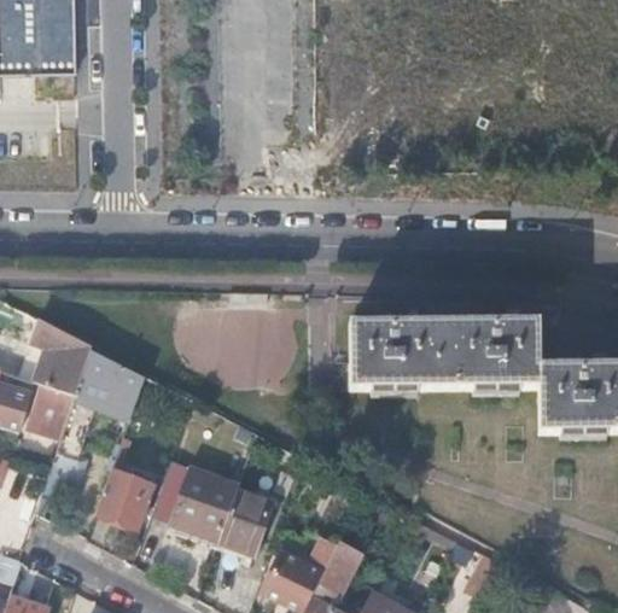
[(0,0),(0,74),(75,74),(74,0),(0,0)]
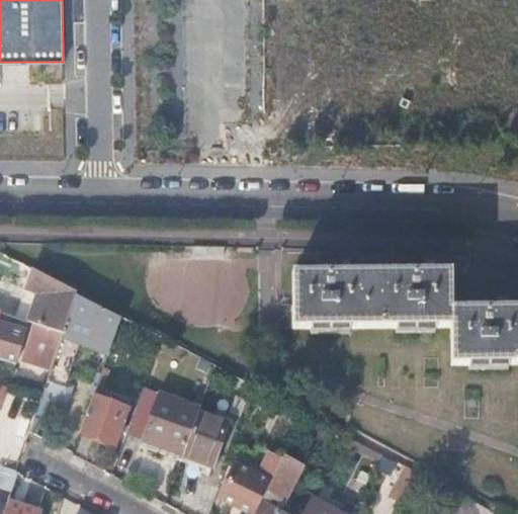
[(77,289),(33,266),(17,315),(34,321),(64,330),(76,292),(77,289)]
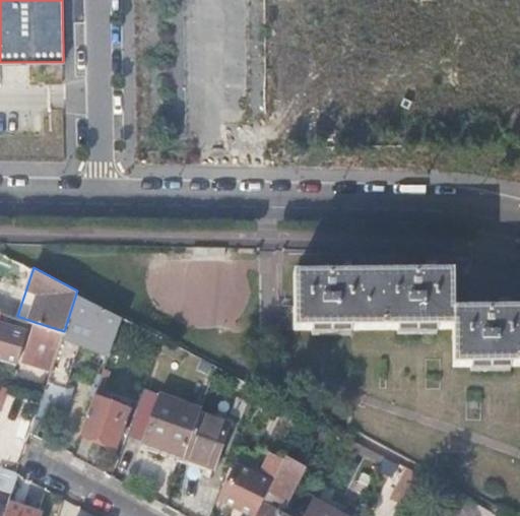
[(519,367),(519,311),(461,313),(460,274),(301,274),(302,309),(284,309),(284,329),(302,329),(302,331),(318,331),(358,331),(404,330),(445,330),(461,330),(462,369),(467,369),(508,368),(519,367)]
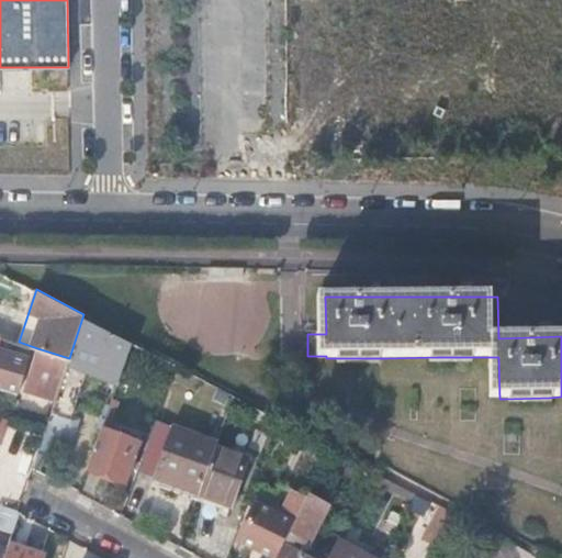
[(131,342),(82,317),(69,358),(59,387),(56,395),(51,412),(45,430),(75,438),(82,415),(72,412),(88,371),(116,382),(131,342)]
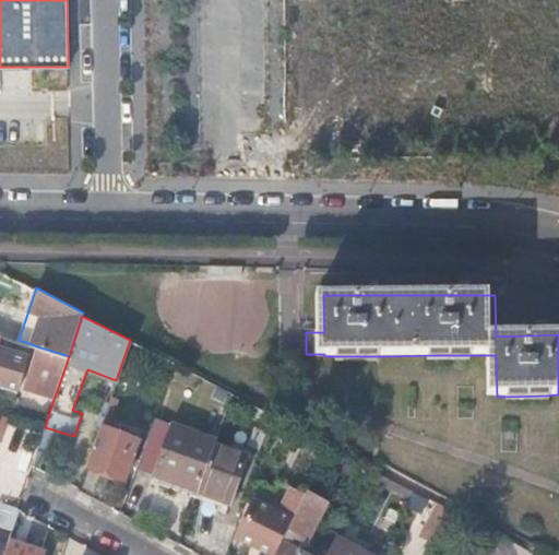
[(0,341),(0,339),(2,334),(0,333),(0,380),(18,387),(30,352),(0,341)]
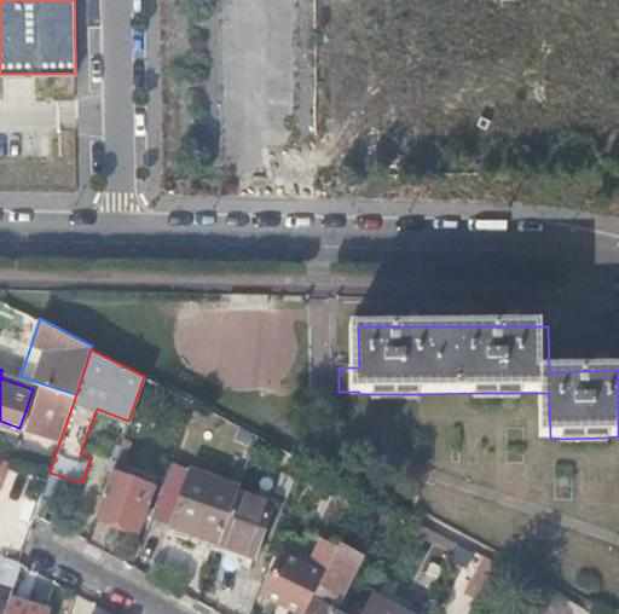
[(76,394),(41,383),(27,423),(62,435),(65,426),(76,394)]
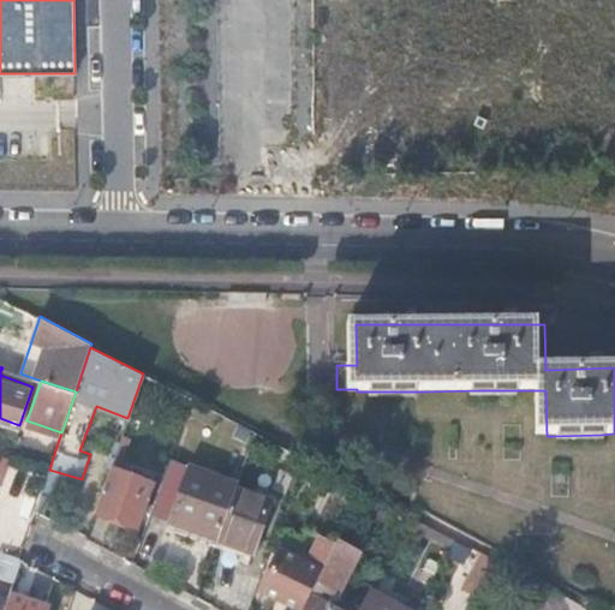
[(123,432),(125,426),(108,422),(99,449),(114,455),(123,432)]
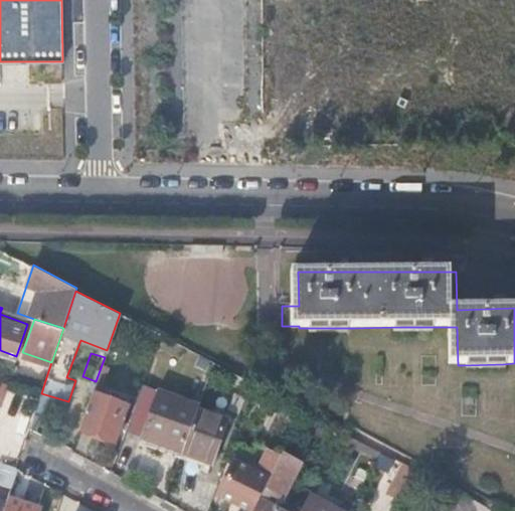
[(96,381),(92,392),(100,394),(110,364),(103,362),(96,381)]
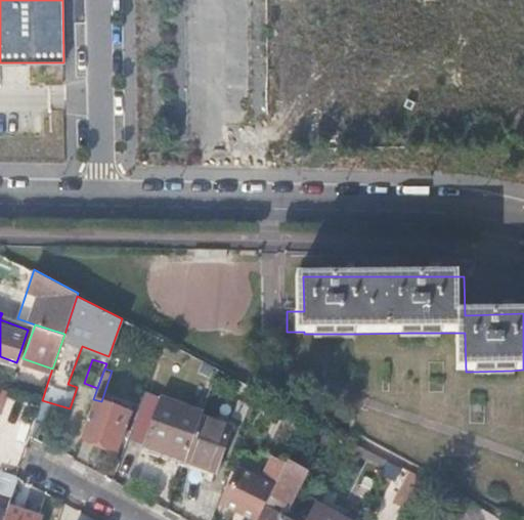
[(203,413),(204,408),(162,393),(160,397),(146,391),(129,438),(143,443),(142,445),(184,461),(203,413)]
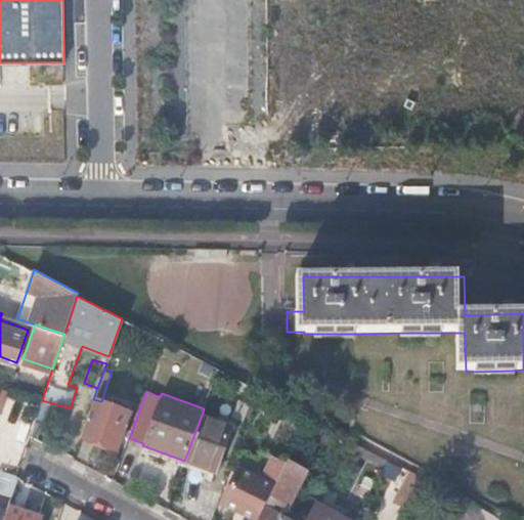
[(238,397),(231,415),(245,420),(252,403),(238,397)]
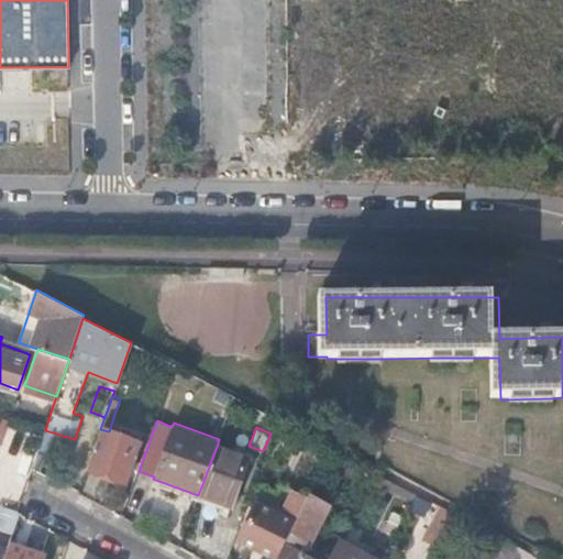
[(100,429),(86,469),(125,483),(140,444),(109,431),(100,429)]
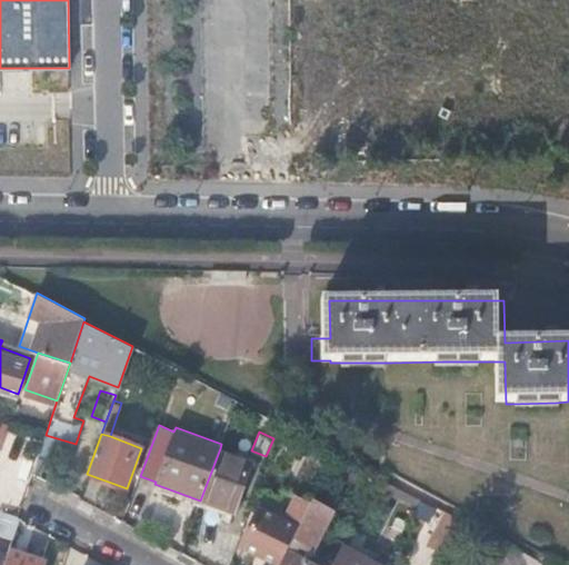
[(255,462),(220,448),(200,501),(199,503),(236,515),(255,462)]
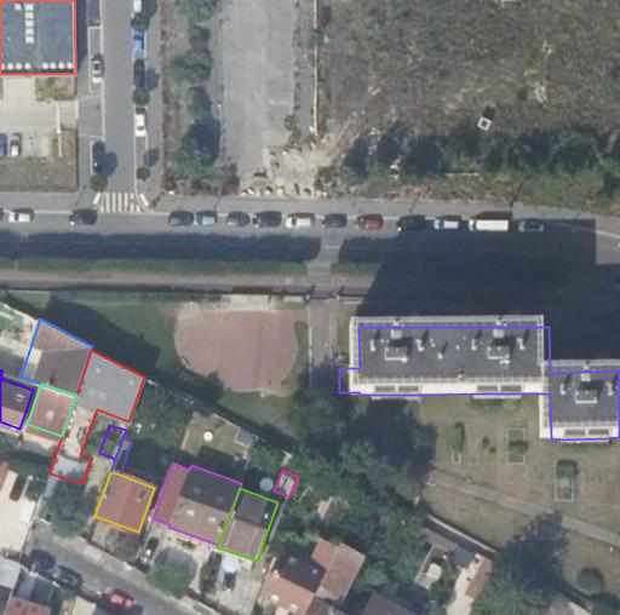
[(53,493),(45,490),(40,504),(49,507),(53,493)]
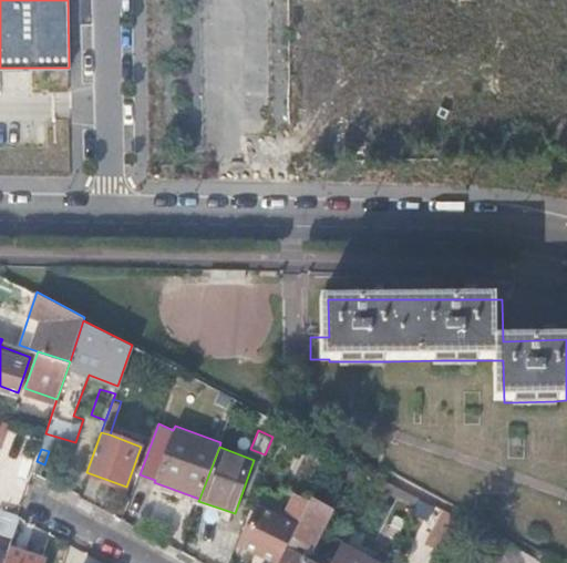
[(331,507),(311,497),(297,524),(276,562),(311,562),(294,554),(301,541),(310,546),(331,507)]
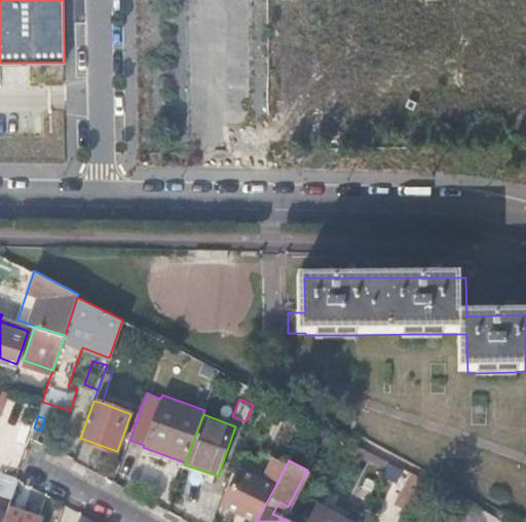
[(256,521),(275,486),(240,469),(222,504),(256,521)]
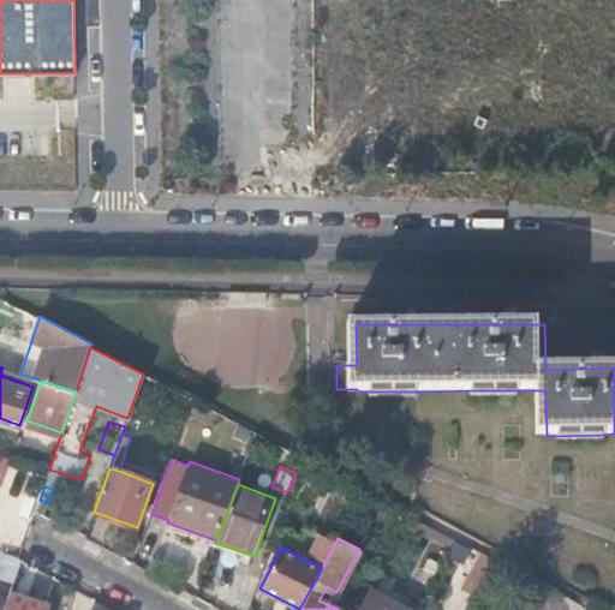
[(0,569),(0,572),(15,578),(21,556),(22,555),(7,550),(0,569)]
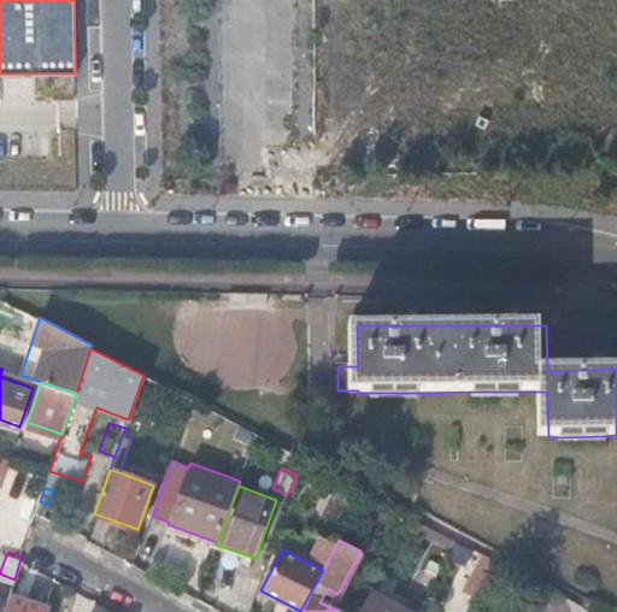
[(482,595),(497,568),(482,560),(468,588),(482,595)]
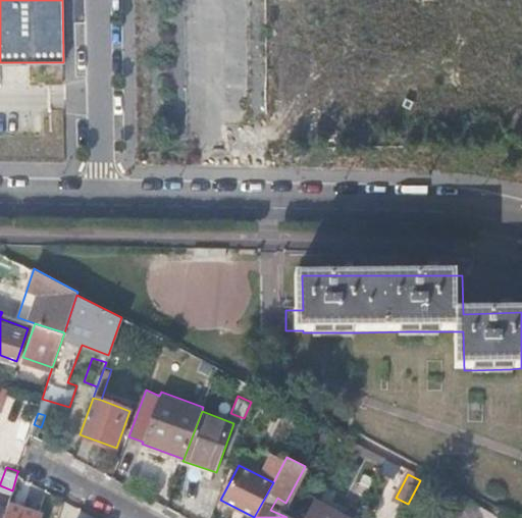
[(498,517),(499,517),(461,496),(449,517),(498,517)]
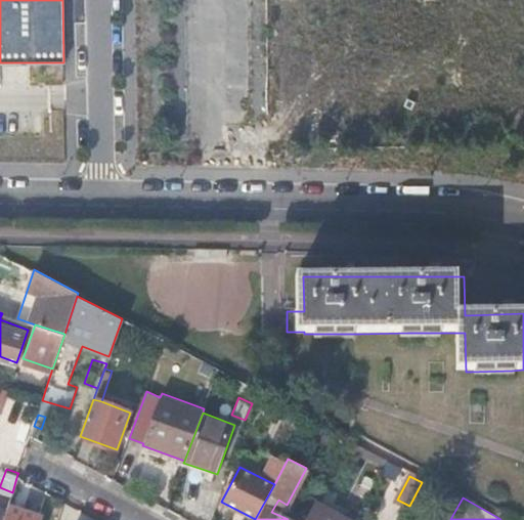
[(349,519),(314,501),(303,519),(349,519)]
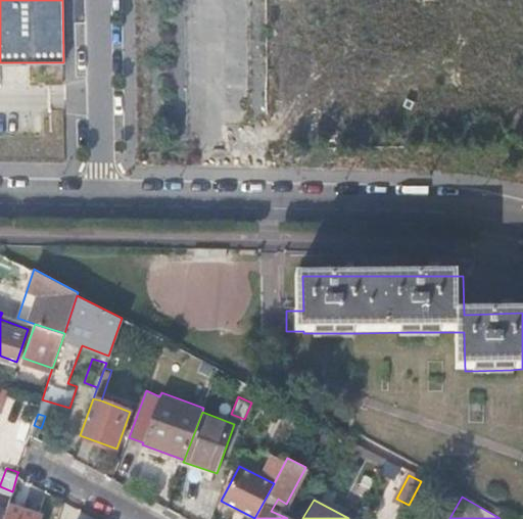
[(2,518),(39,518),(41,513),(8,502),(4,515),(2,518)]
